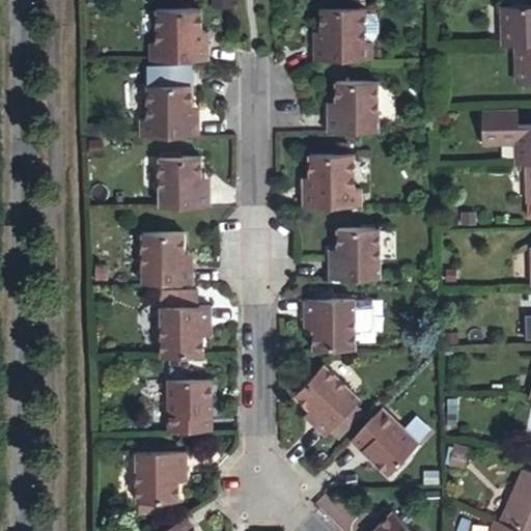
[(311,43),(311,64),(317,63),(366,61),(366,31),(365,11),(365,7),(358,7),(341,7),(324,7),(316,7),(317,31),(317,43),(311,43)]
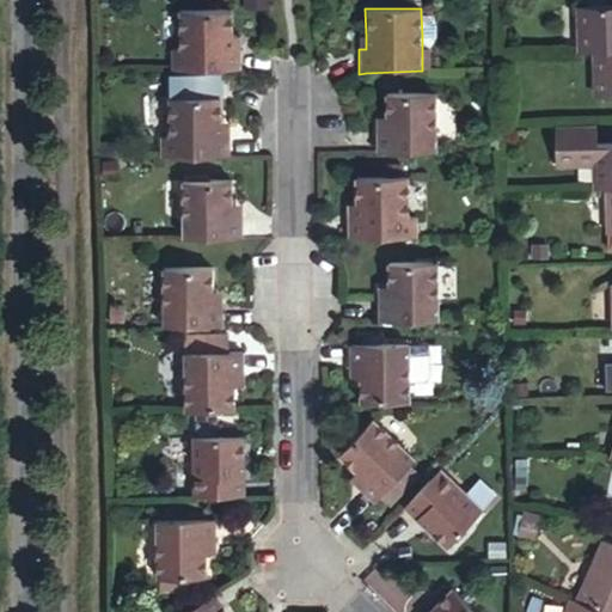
[(169,51),(170,77),(240,73),(240,50),(231,50),(231,37),(231,10),(177,11),(177,53),(169,51)]
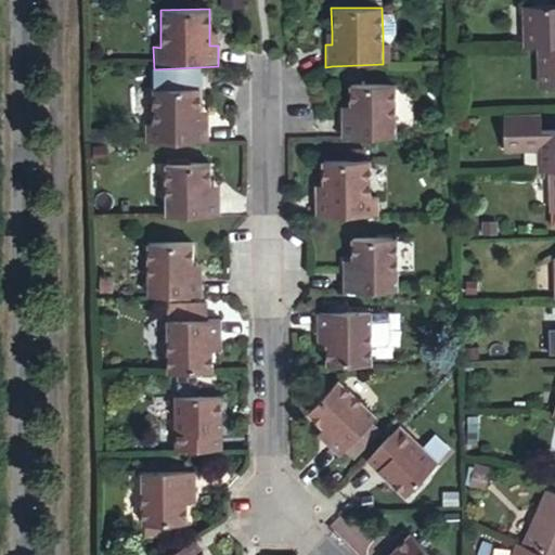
[(554,12),(526,13),(527,53),(544,53),(554,52),(554,12)]
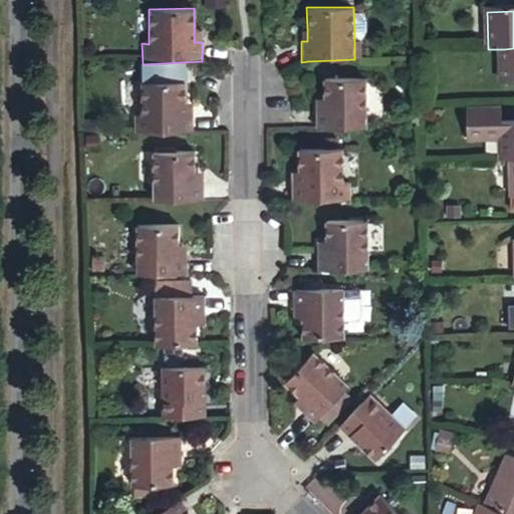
[(202,31),(194,31),(194,42),(202,42),(202,31)]
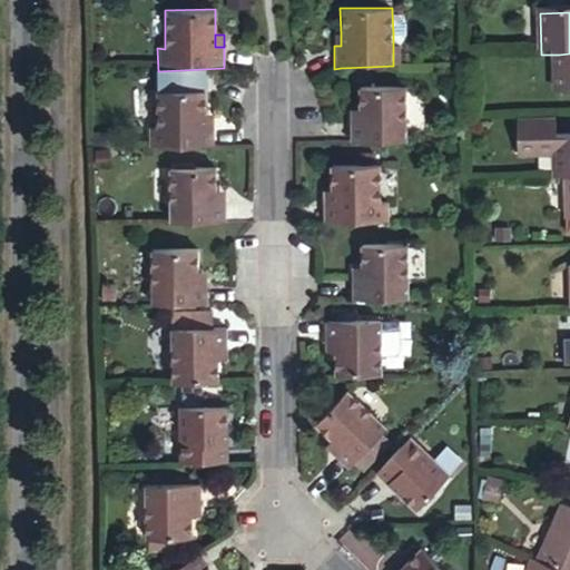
[(569,53),(559,55),(560,98),(569,97),(569,53)]
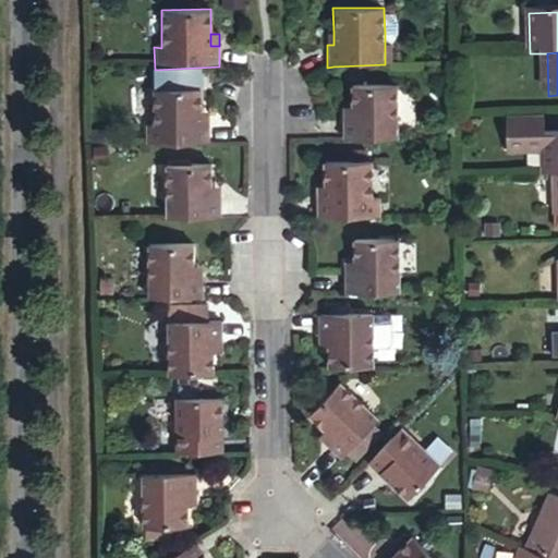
[(340,121),(341,138),(397,138),(396,85),(350,86),(350,106),(350,120),(340,121)]
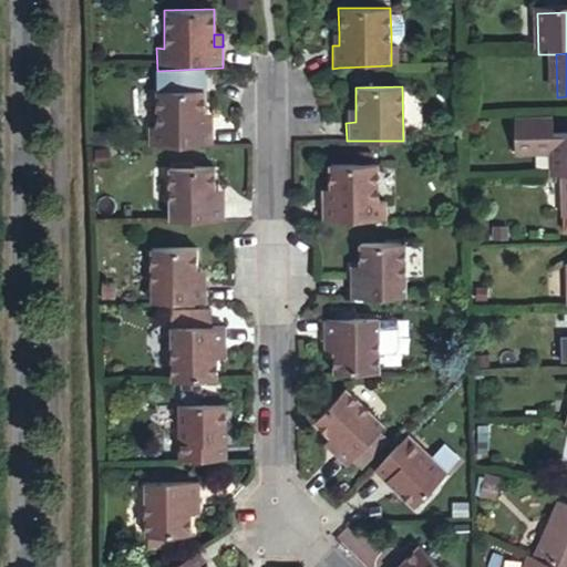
[(146,126),(147,145),(215,144),(215,125),(206,125),(206,112),(205,89),(154,90),(155,126),(146,126)]
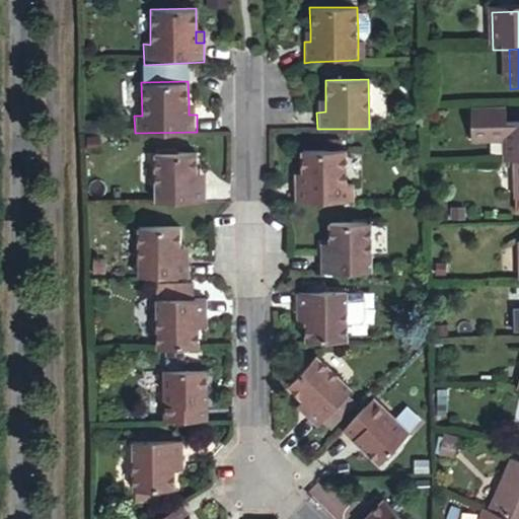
[(316,98),(316,113),(325,112),(325,98),(316,98)]
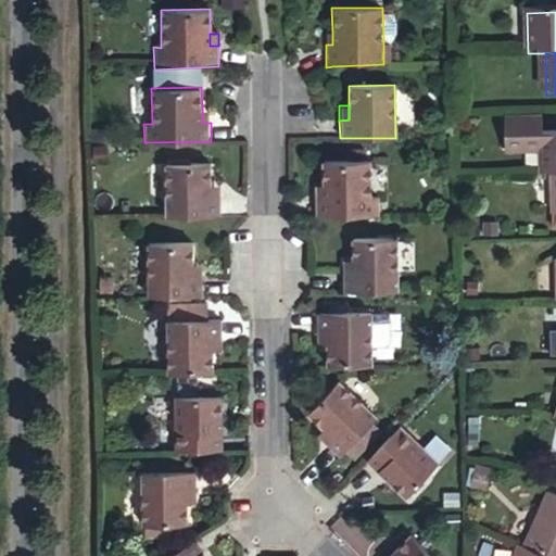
[(540,151),(542,178),(555,177),(555,136),(547,137),(546,119),(505,121),(506,155),(523,155),(523,152),(540,151)]
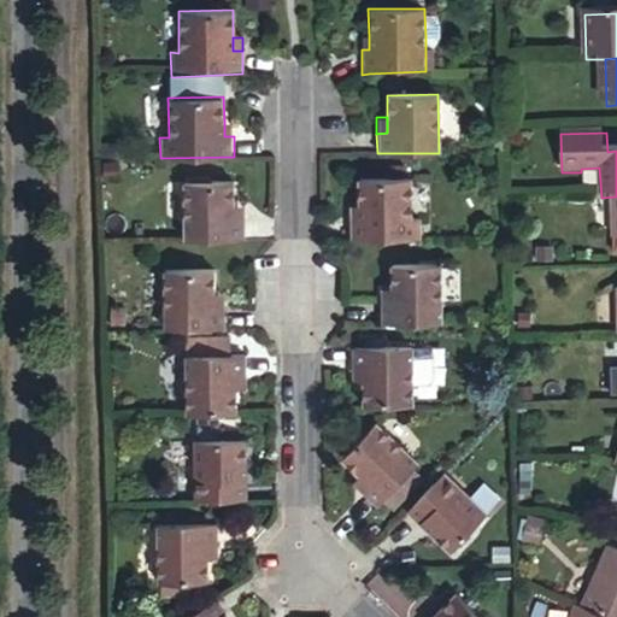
[(347,219),(348,239),(422,238),(421,218),(412,218),(410,177),(354,178),(354,205),(356,219),(347,219)]
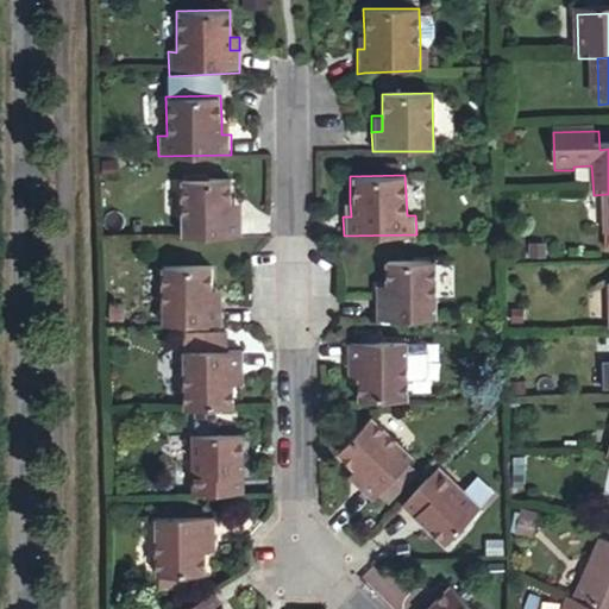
[(179,179),(180,239),(240,239),(240,219),(231,219),(230,205),(230,179),(179,179)]
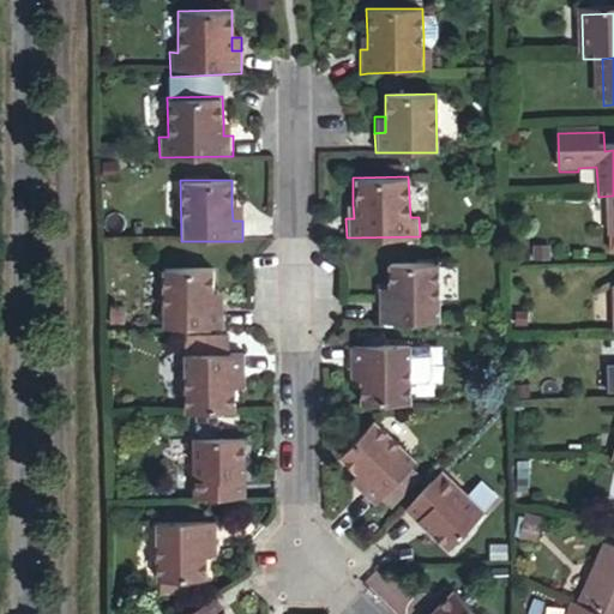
[(242,206),(232,206),(233,221),(242,221),(242,206)]
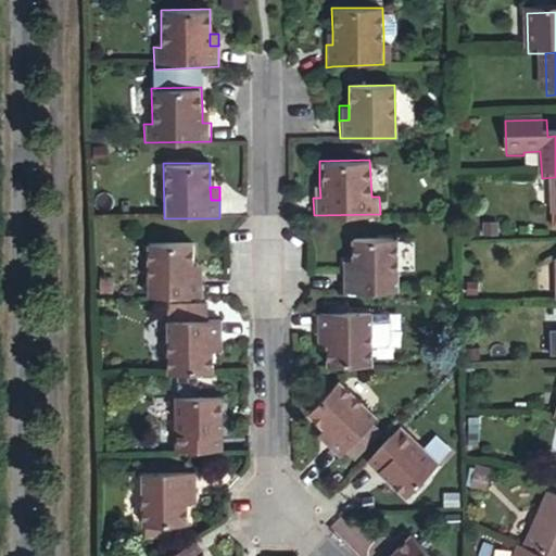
[(342,274),(342,292),(397,291),(396,239),(349,240),(350,261),(350,274),(342,274)]
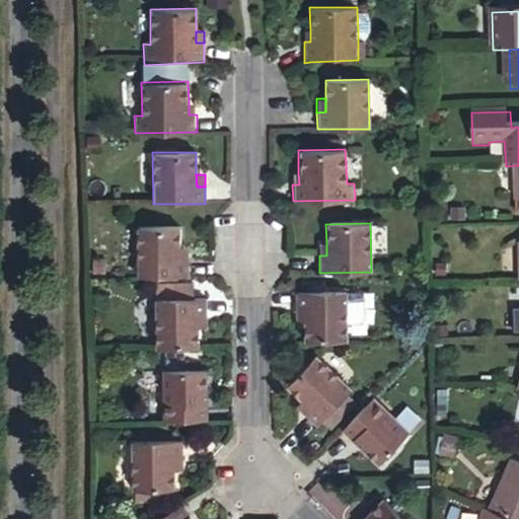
[(134,228),(136,278),(191,276),(190,258),(180,258),(180,246),(179,226),(134,228)]
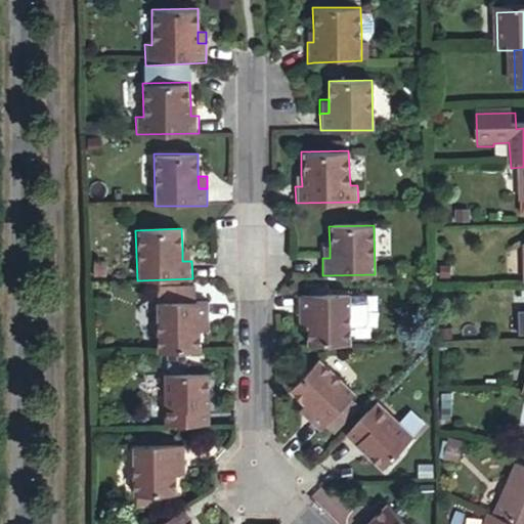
[(190,249),(182,249),(182,261),(191,261),(190,249)]
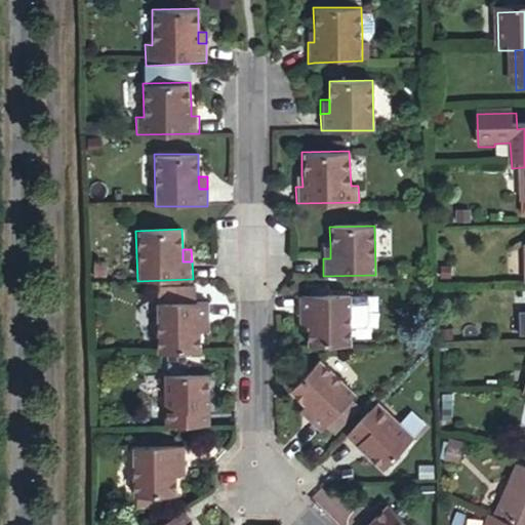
[(155,299),(156,355),(200,354),(201,332),(200,321),(210,320),(209,299),(194,299),(193,285),(161,286),(161,299),(155,299)]
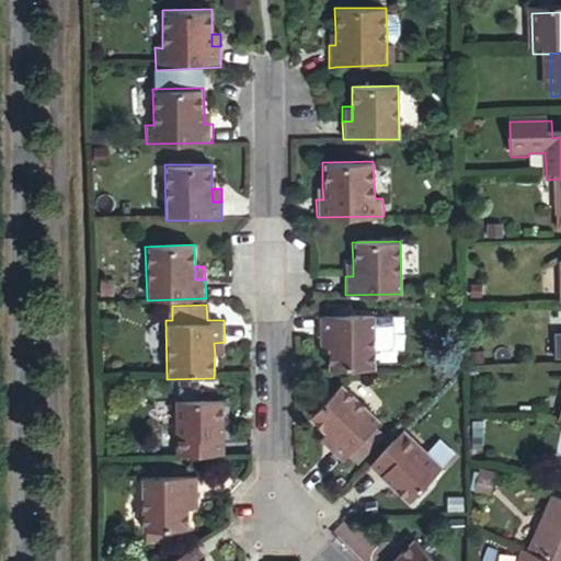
[(327,347),(328,367),(374,367),(373,317),(319,317),(319,335),(327,335),(327,347)]
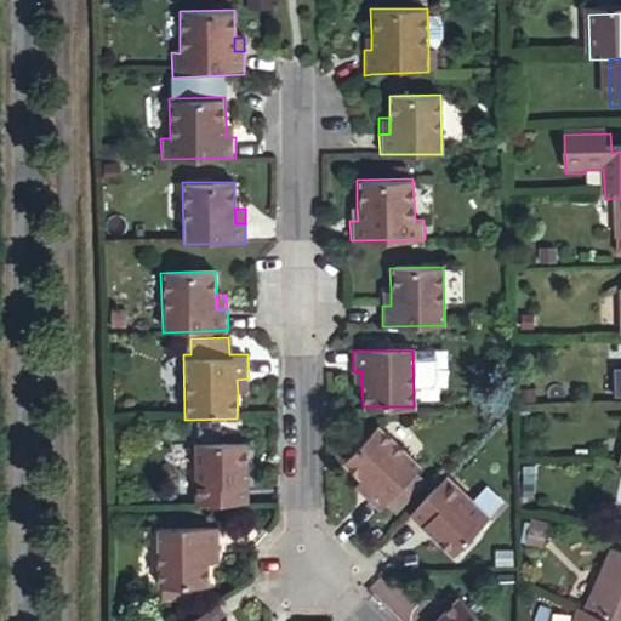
[(237,380),(238,393),(249,393),(249,379),(237,380)]
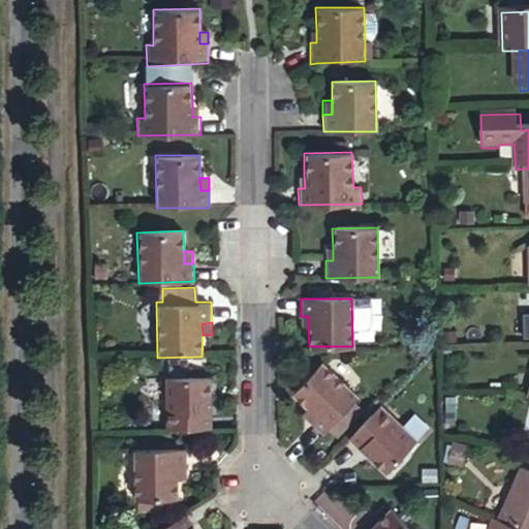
[(314,415),(310,421),(323,434),(327,430),(354,400),(358,397),(321,363),(291,394),(305,407),(314,415)]
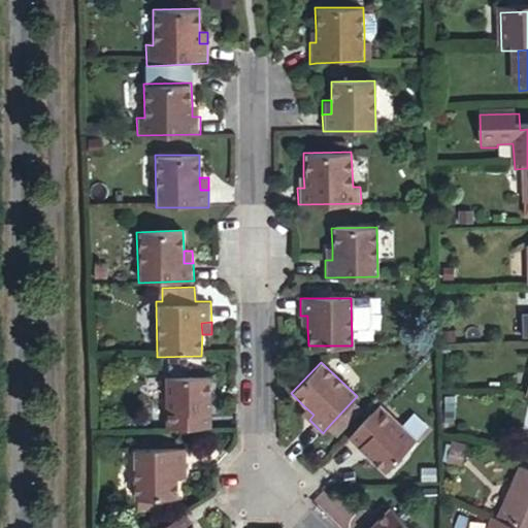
[(165,430),(210,429),(209,375),(164,375),(165,430)]
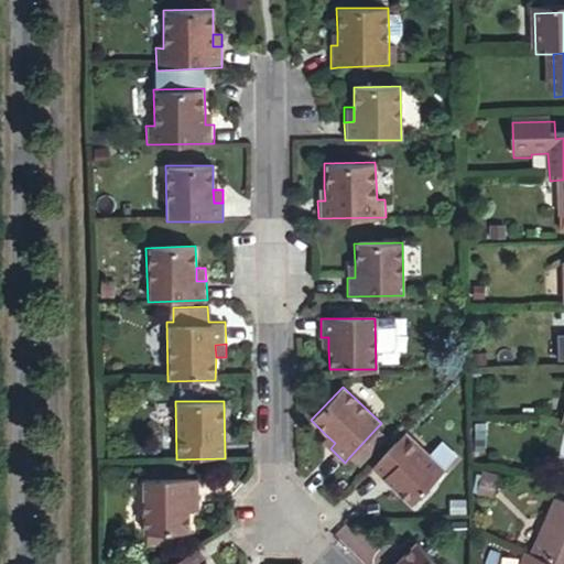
[(378,426),(348,458),(358,467),(388,435),(378,426)]
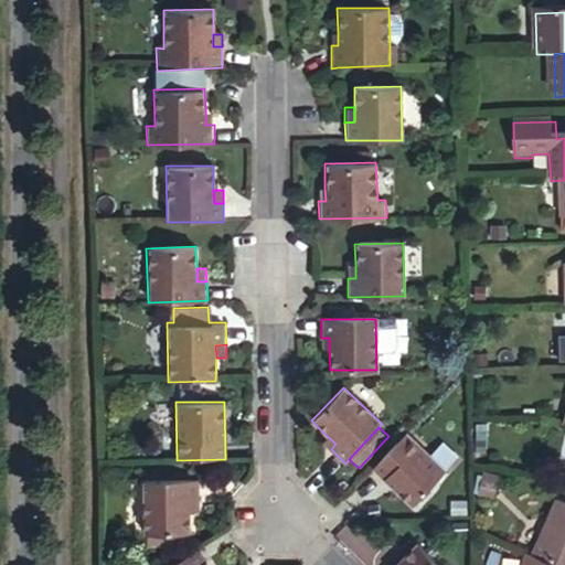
[(408,432),(372,471),(411,507),(446,468),(408,432)]
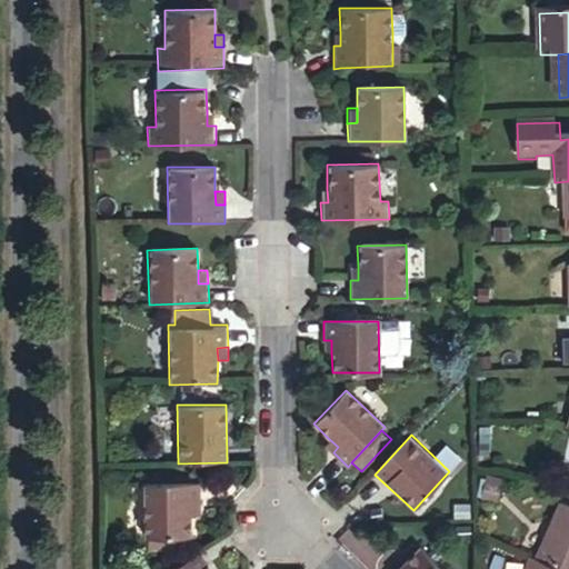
[(323,443),(333,452),(338,447),(328,438),(323,443)]
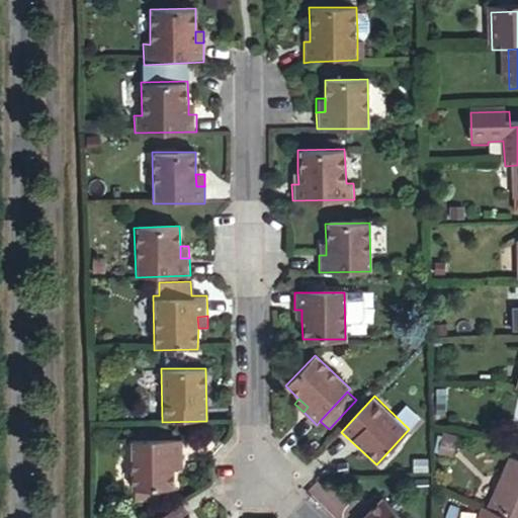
[(465,440),(450,437),(445,459),(461,462),(465,440)]
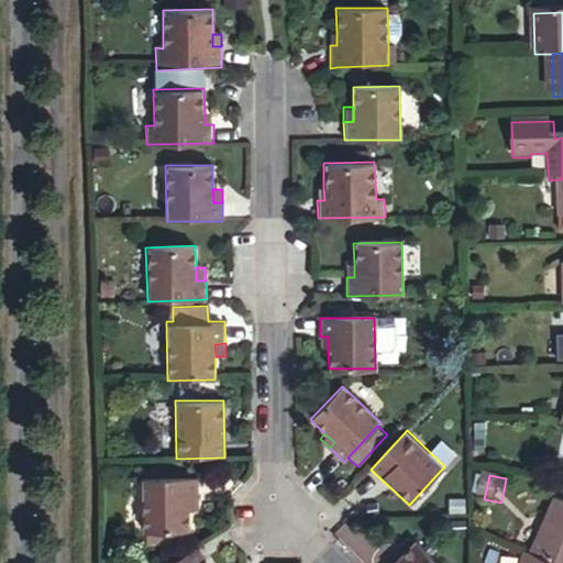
[(195,536),(195,516),(194,503),(202,503),(202,482),(147,483),(147,537),(195,536)]
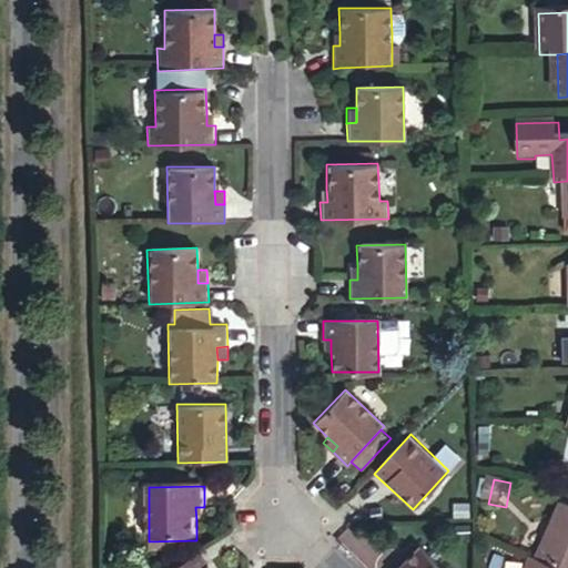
[(555,567),(567,567),(567,506),(539,563),(555,567)]
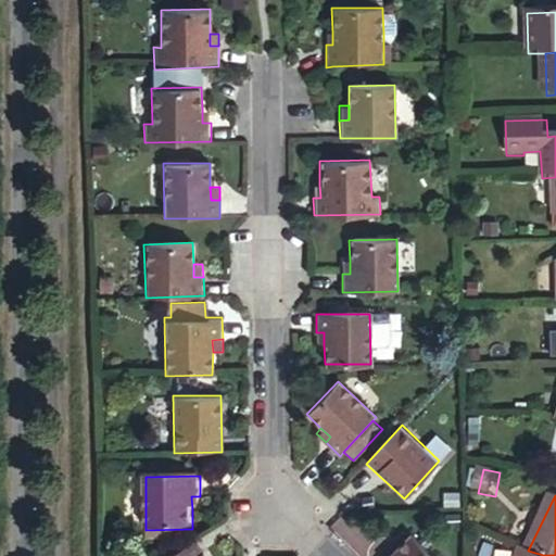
[(191,496),(192,509),(201,509),(200,496),(191,496)]
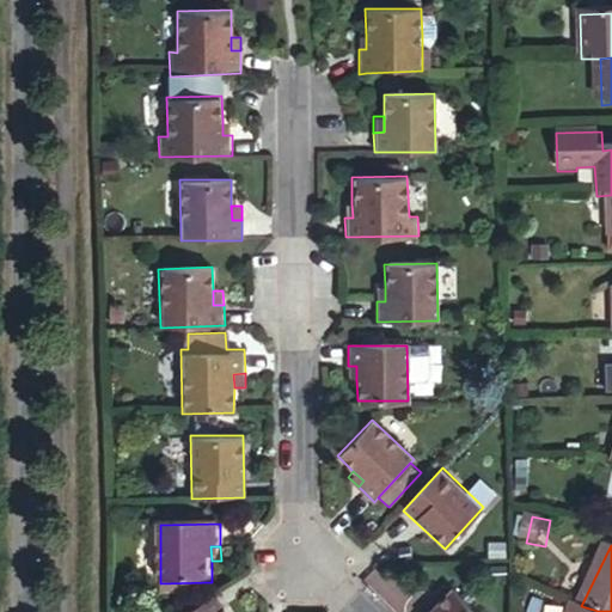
[(434,611),(479,611),(456,589),(434,611)]
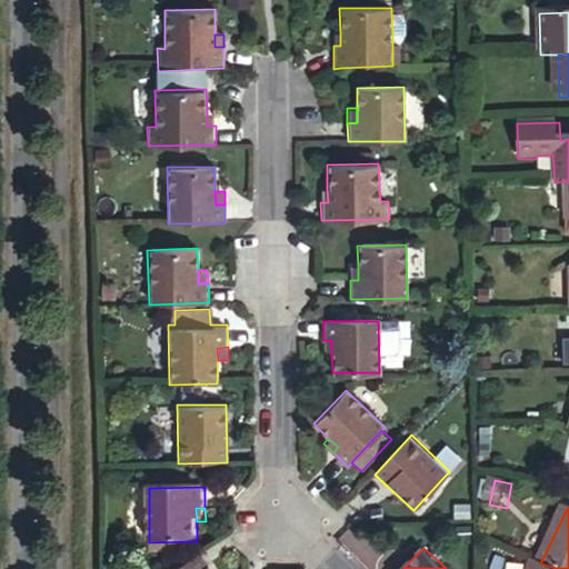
[(211,568),(203,555),(179,568),(211,568)]
